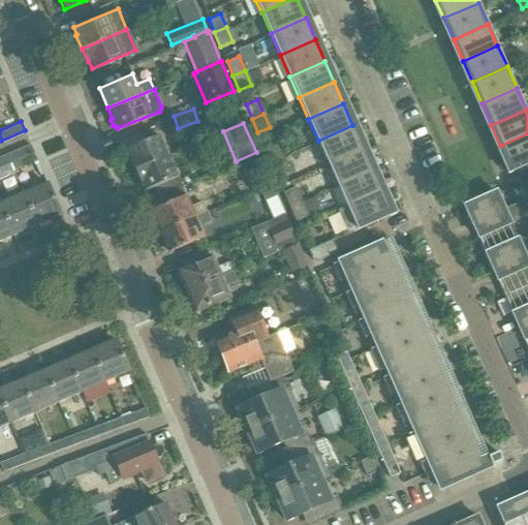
[(362,146),(352,125),(318,141),(328,161),(362,146)]
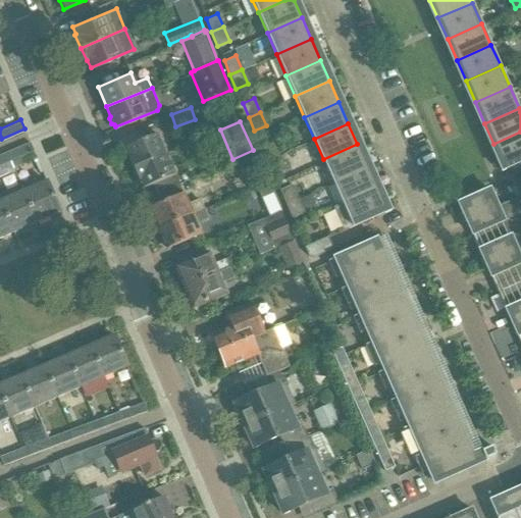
[(166,152),(157,132),(124,145),(127,152),(126,153),(133,166),(166,152)]
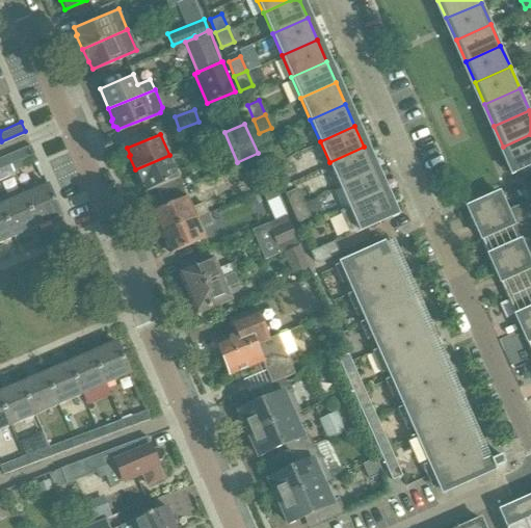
[(530,134),(503,147),(501,149),(510,172),(530,162),(530,134)]
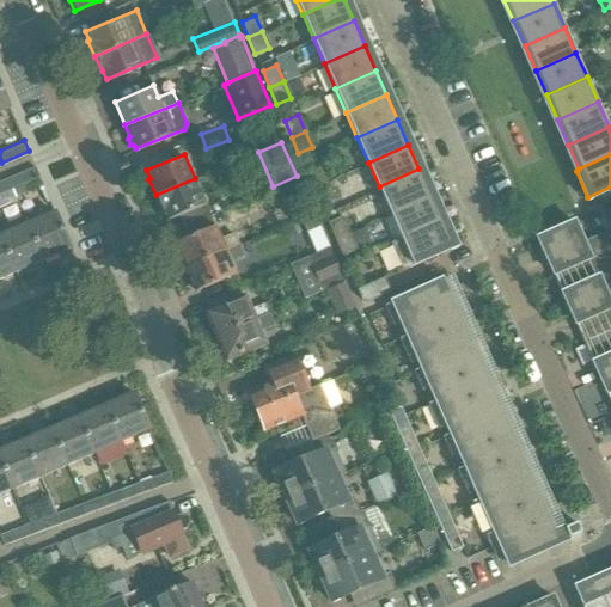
[(12,185),(40,175),(35,164),(7,176),(12,185)]
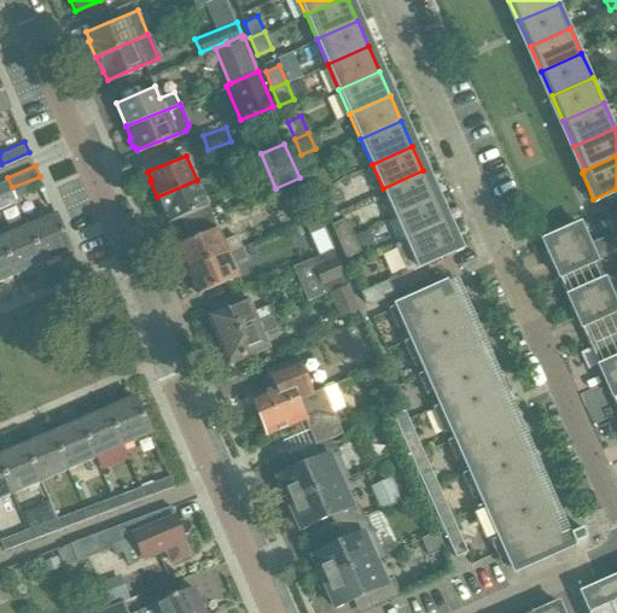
[(316,190),(330,184),(322,167),(309,173),(316,190)]
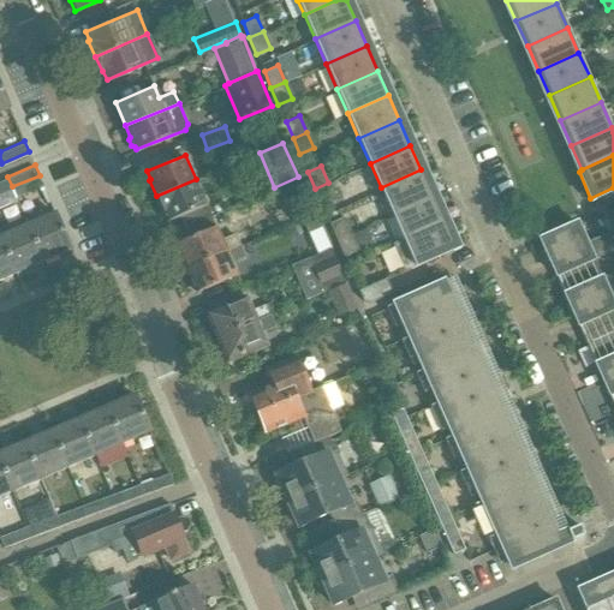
[(433,195),(421,169),(381,187),(392,213),(433,195)]
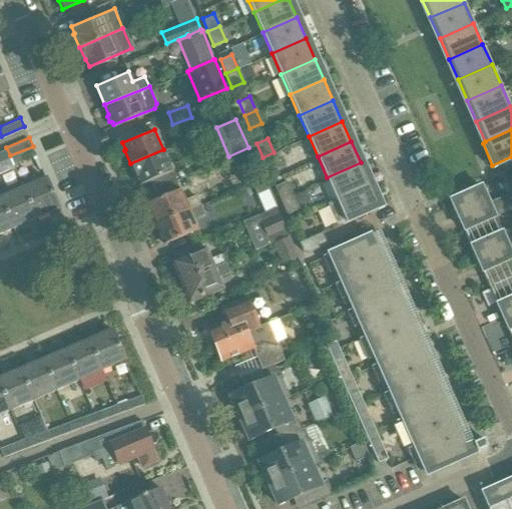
[(0,160),(10,155),(6,147),(0,150),(0,160)]
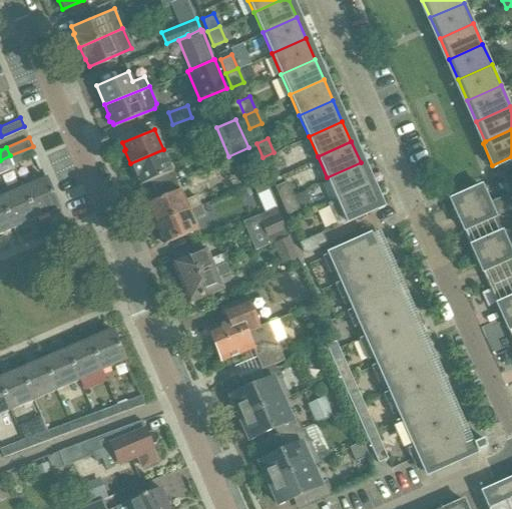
[(130,163),(131,165),(129,167),(132,172),(134,173),(136,176),(136,175),(139,182),(171,169),(163,149),(130,163)]
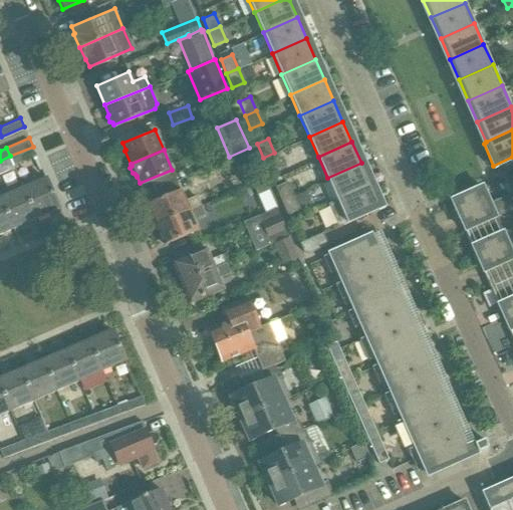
[(257,163),(251,150),(228,160),(234,173),(257,163)]
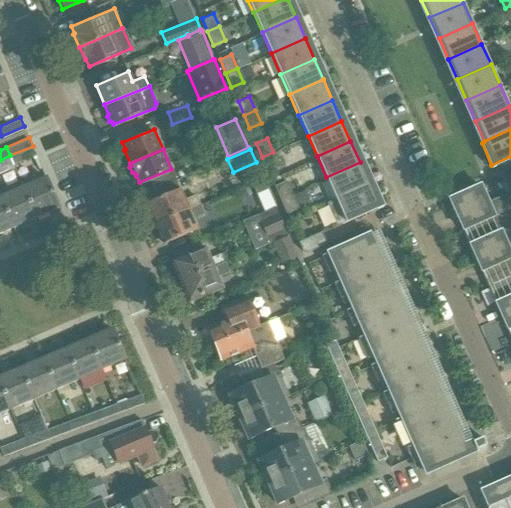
[(279,165),(273,152),(262,157),(267,170),(279,165)]
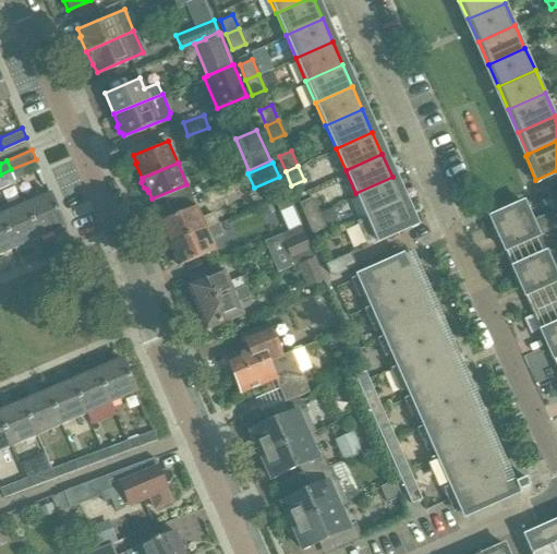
[(402,200),(392,177),(355,193),(365,216),(402,200)]
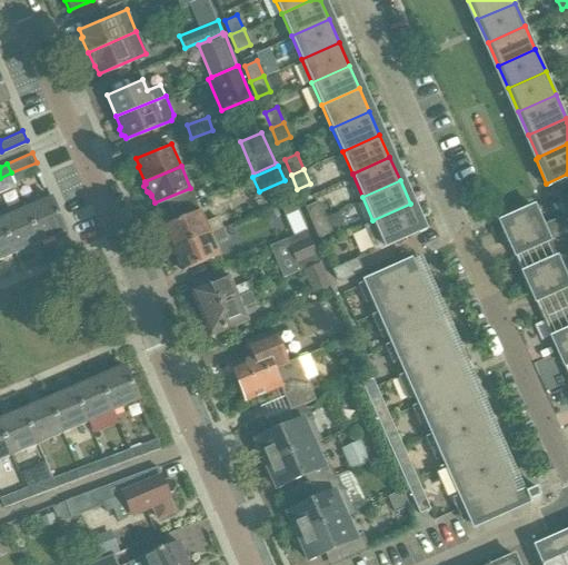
[(40,239),(66,228),(51,195),(26,206),(40,239)]
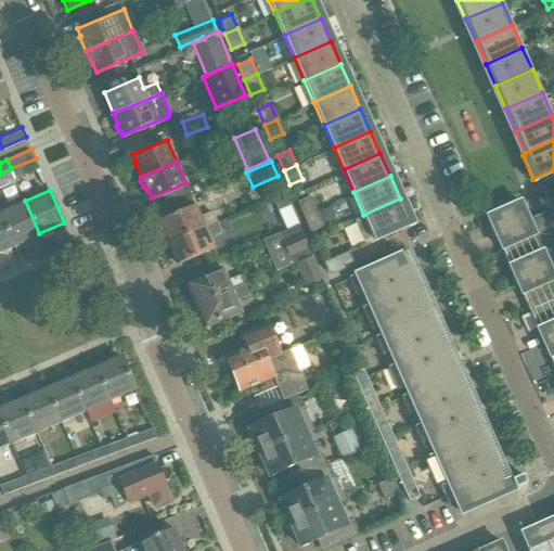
[(284,191),(272,195),(278,208),(290,203),(284,191)]
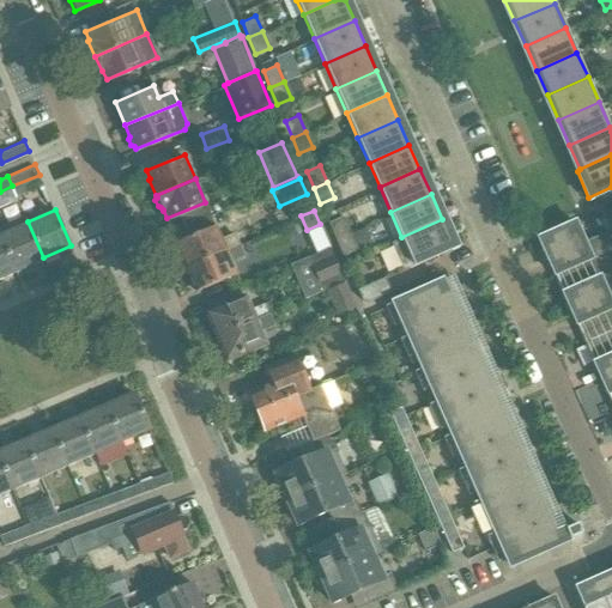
[(335,238),(349,232),(341,216),(328,222),(335,238)]
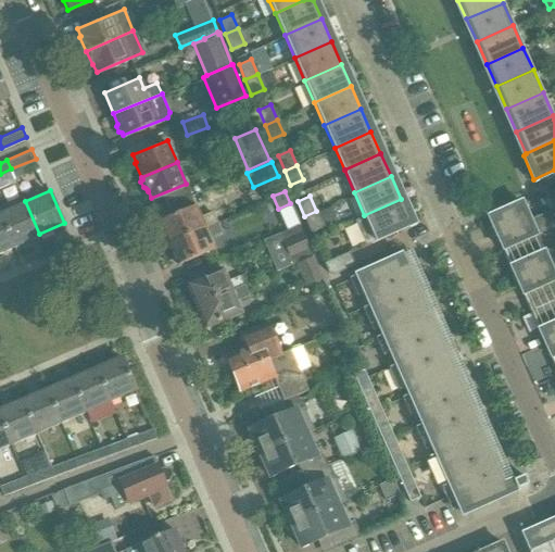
[(404,198),(401,199),(364,215),(355,220),(365,243),(415,222),(404,198)]
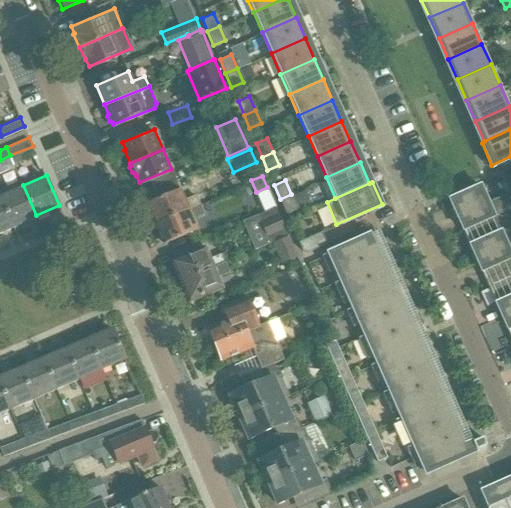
[(463,228),(493,214),(510,206),(510,204),(506,192),(487,201),(480,184),(449,197),(463,228)]
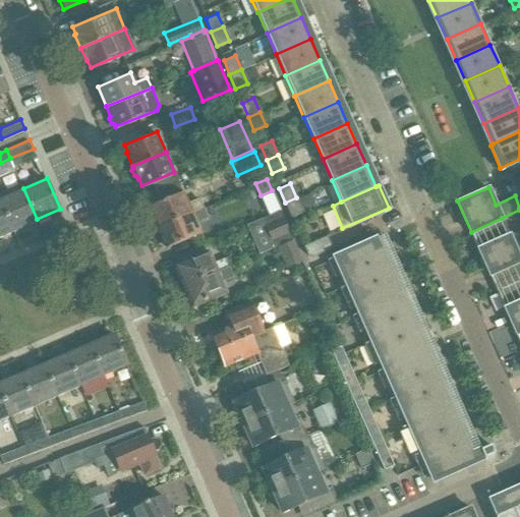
[(12,229),(37,219),(23,188),(0,198),(0,200),(12,229)]
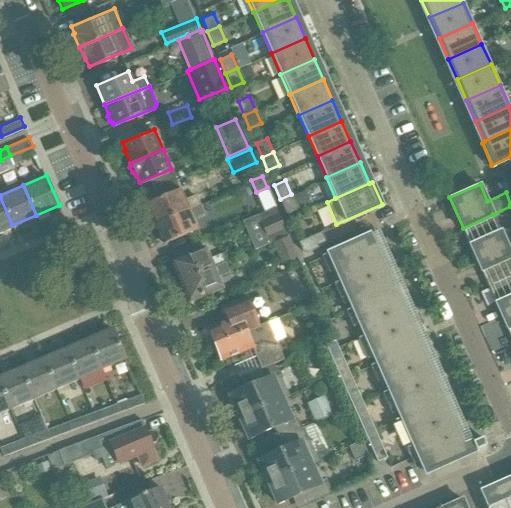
[(155,221),(200,202),(196,193),(185,198),(180,188),(147,202),(155,221)]
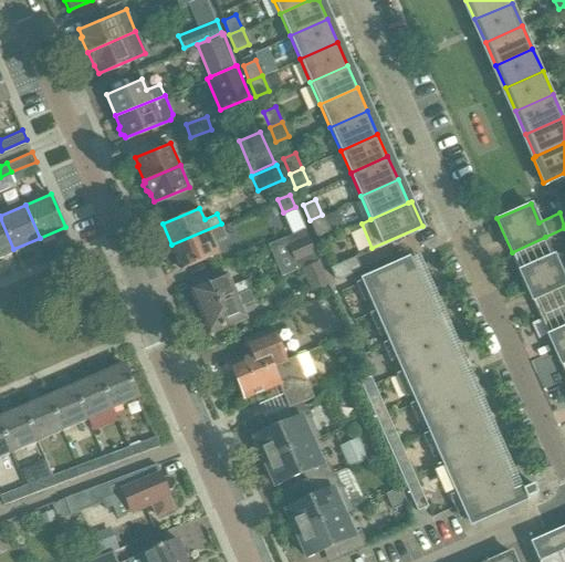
[(328,229),(322,215),(310,220),(316,235),(328,229)]
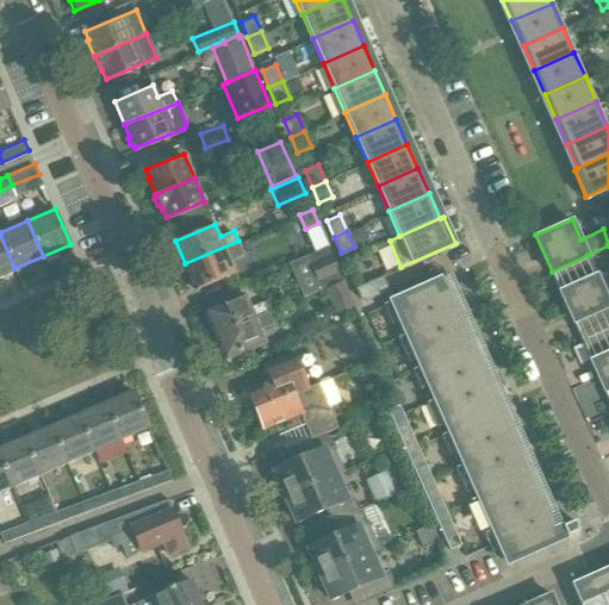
[(0,275),(14,268),(0,235),(0,275)]
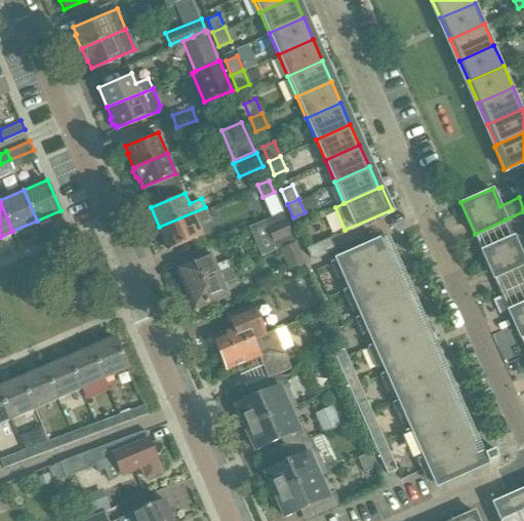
[(159,227),(168,247),(202,233),(198,223),(209,218),(205,207),(159,227)]
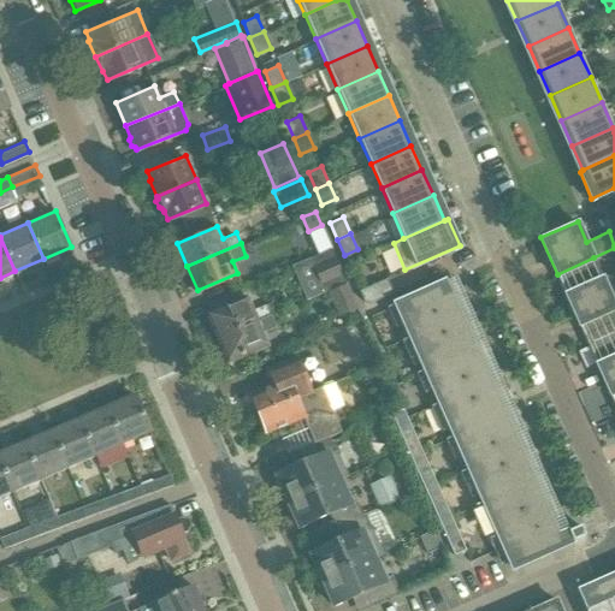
[(309,256),(324,290),(346,280),(331,247),(309,256)]
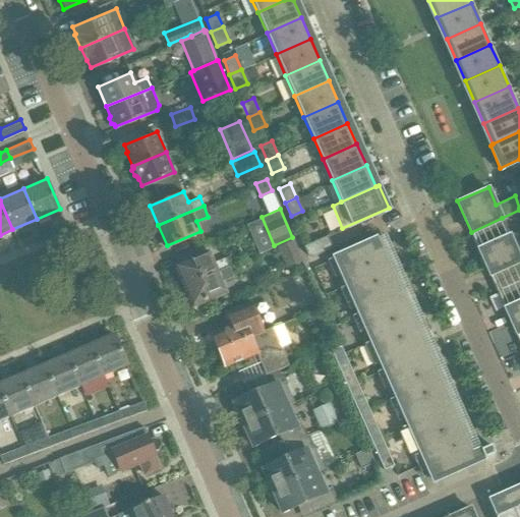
[(519,228),(509,234),(502,218),(471,232),(483,261),(519,244),(519,228)]
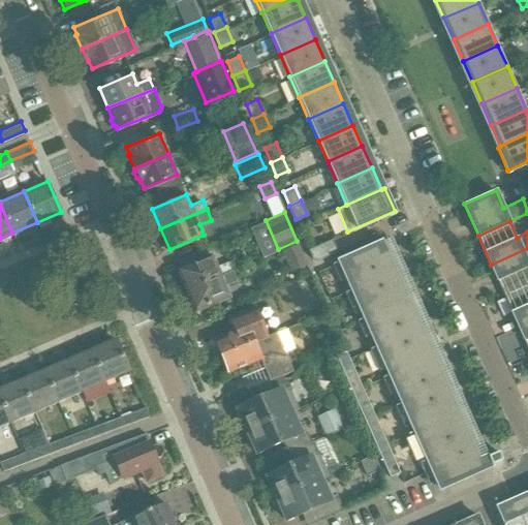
[(391,237),(383,241),(382,240),(338,259),(431,468),(475,449),(484,444),(391,237)]
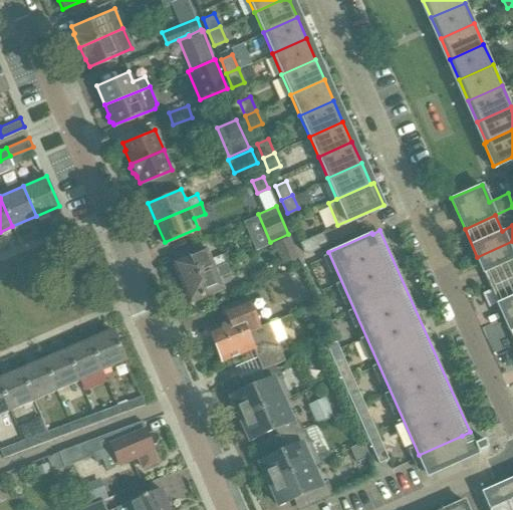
[(308,251),(328,242),(323,231),(299,241),(303,249),(308,251)]
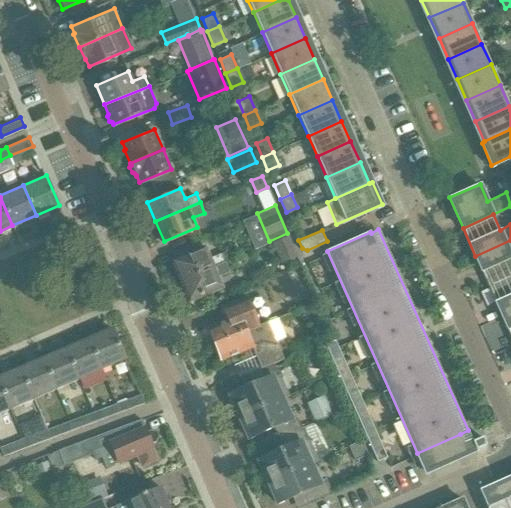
[(288,234),(272,240),(281,261),(297,255),(288,234)]
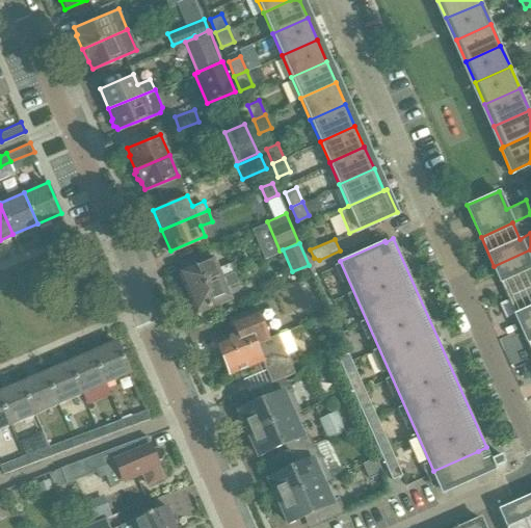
[(530,249),(494,266),(507,296),(530,286),(530,249)]
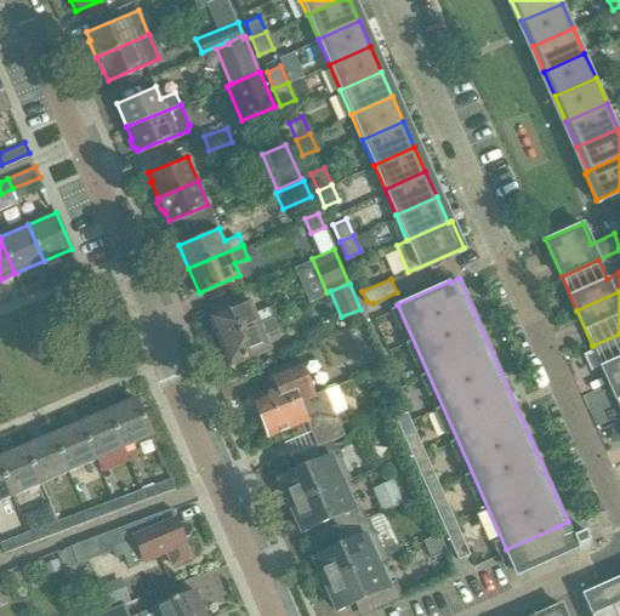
[(276,302),(266,306),(254,312),(248,298),(209,315),(219,338),(272,317),(280,313),(276,302)]
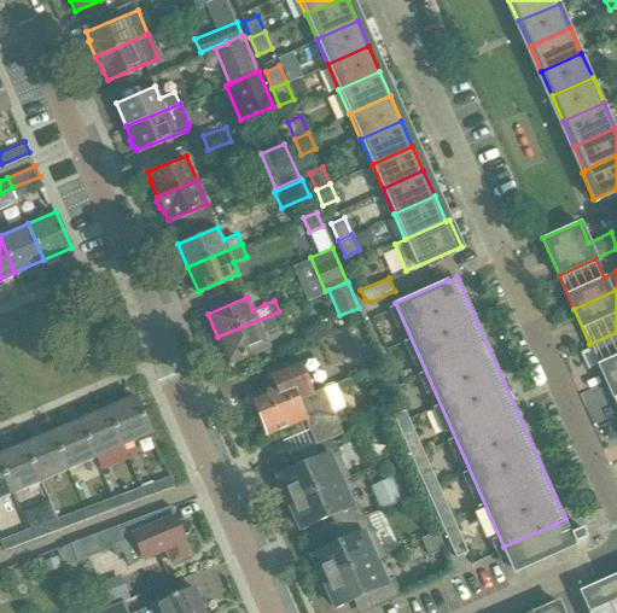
[(275,326),(271,315),(217,337),(228,362),(268,345),(262,332),(275,326)]
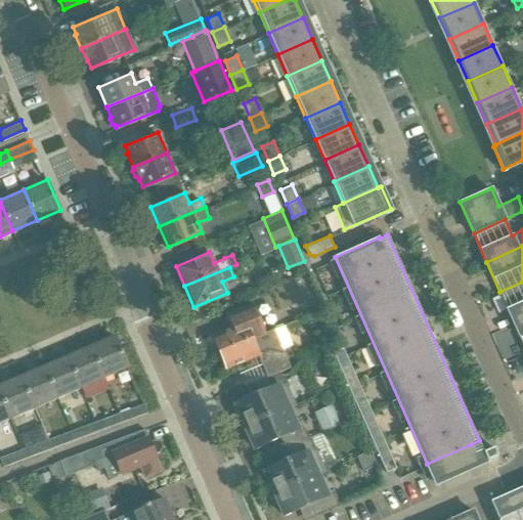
[(522,282),(499,292),(513,321),(522,316),(522,282)]
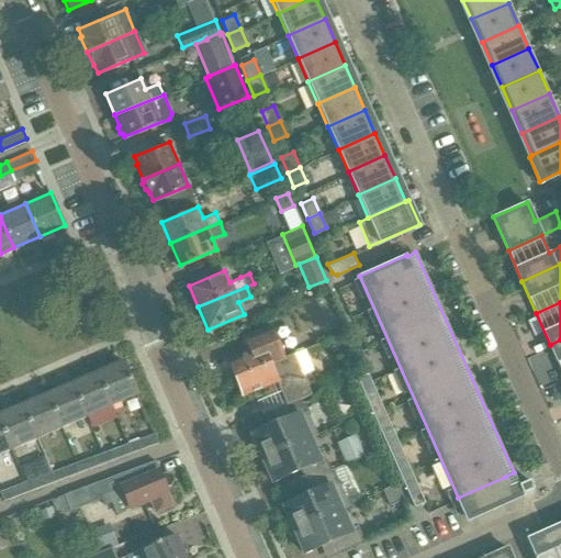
[(234,377),(284,355),(271,325),(243,336),(249,348),(226,358),(234,377)]
